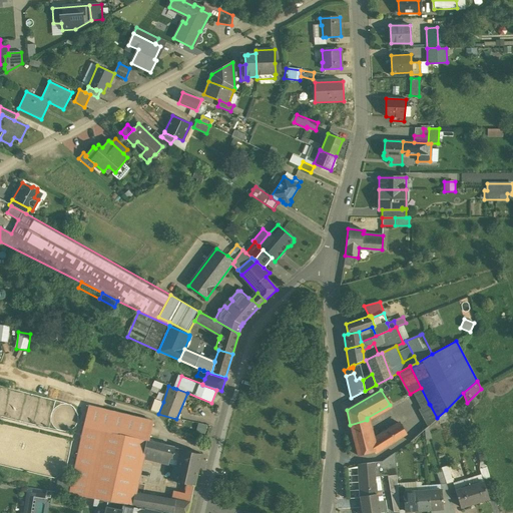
[(163,402),(154,399),(150,411),(158,414),(163,402)]
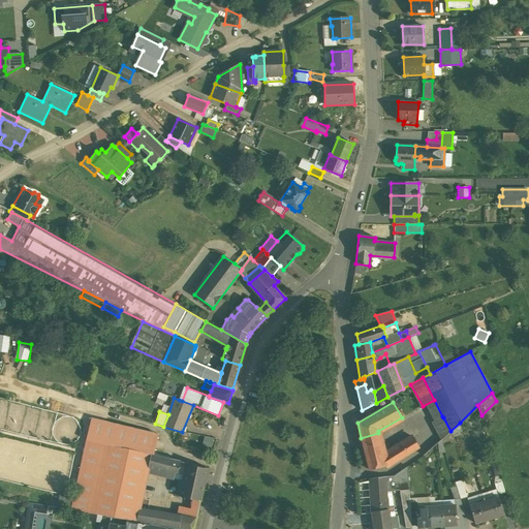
[(442,416),(433,422),(442,439),(450,431),(443,417),(442,416)]
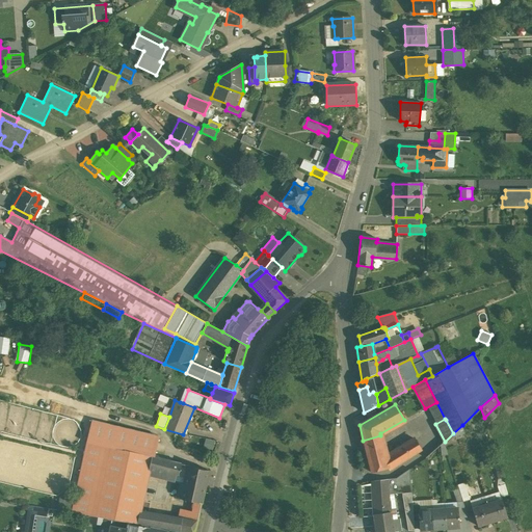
[(107,447),(152,456),(157,434),(89,420),(84,442),(107,447)]
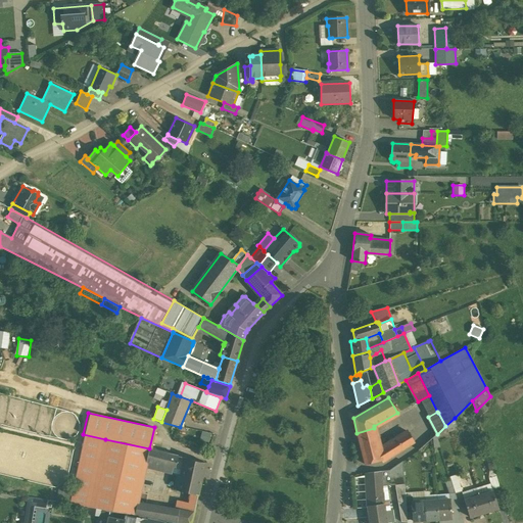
[(455,418),(445,426),(446,429),(457,426),(455,418)]
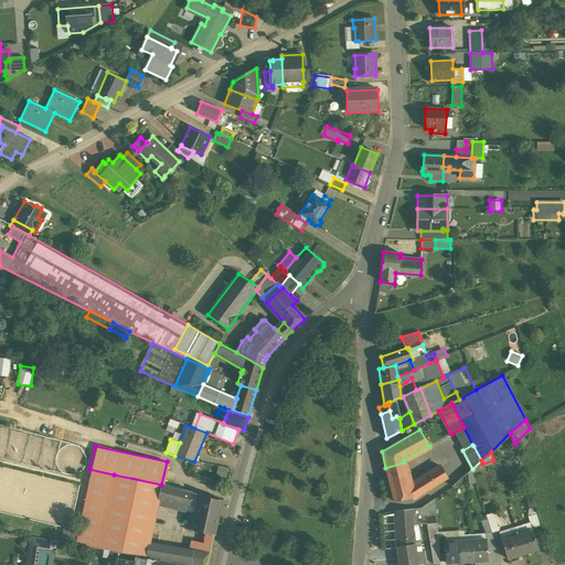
[(411,486),(404,462),(385,468),(394,502),(412,498),(413,499),(429,489),(423,478),(411,486)]
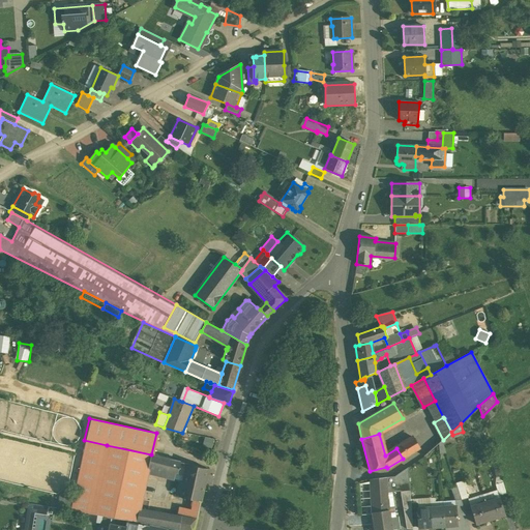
[(414,438),(396,448),(403,459),(420,448),(414,438)]
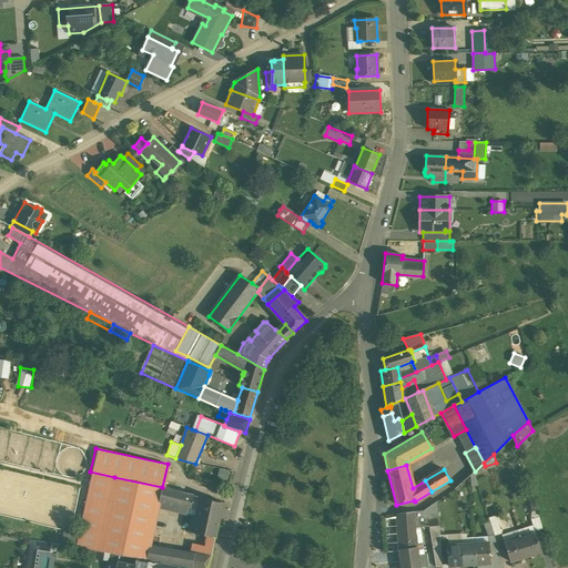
[(114,477),(90,472),(74,546),(98,551),(114,477)]
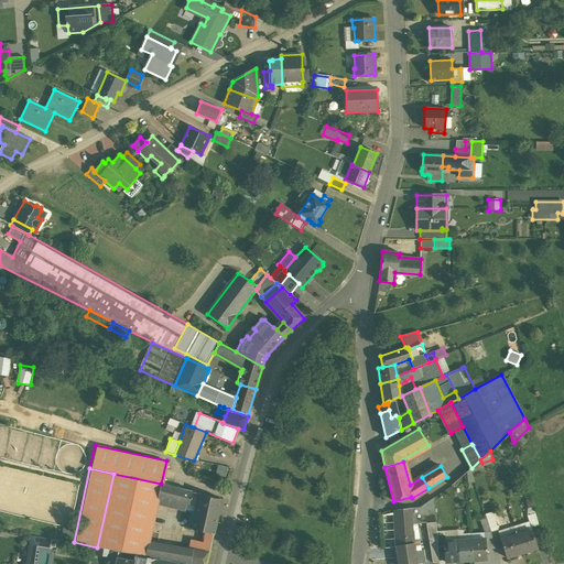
[(161,484),(114,474),(97,548),(115,550),(147,555),(149,543),(158,498),(161,484)]
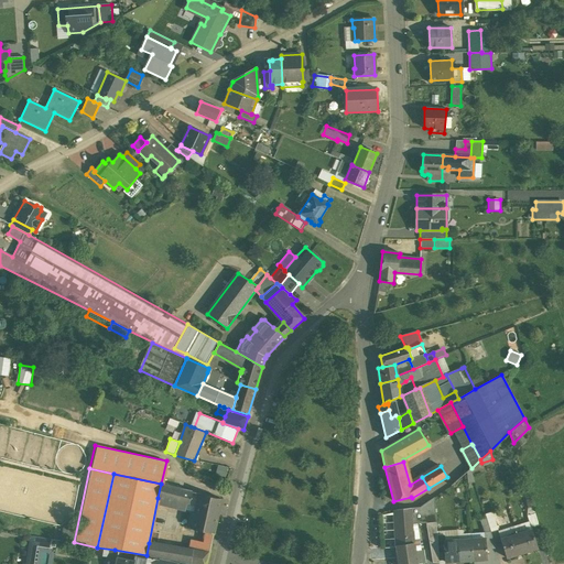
[(192,491),(161,484),(158,498),(185,505),(190,503),(192,491)]
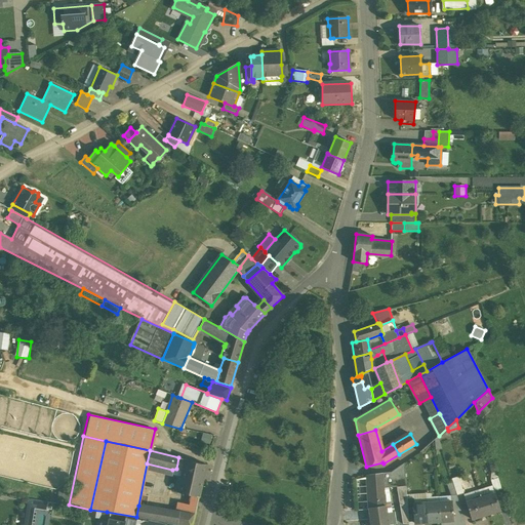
[(192,460),(178,457),(176,469),(184,470),(178,492),(199,497),(206,465),(192,461),(192,460)]
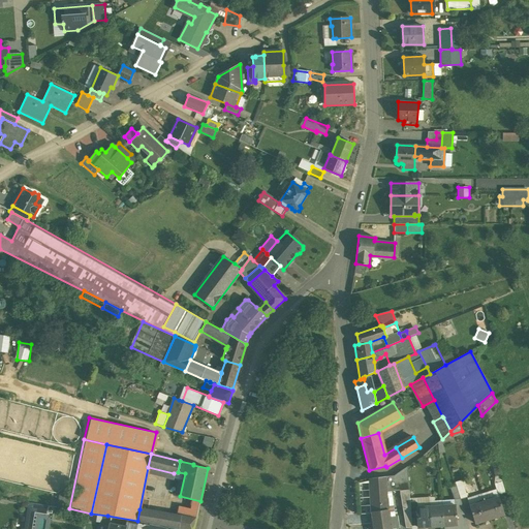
[(394,475),(372,478),(370,480),(372,512),(389,509),(385,489),(396,488),(394,475)]
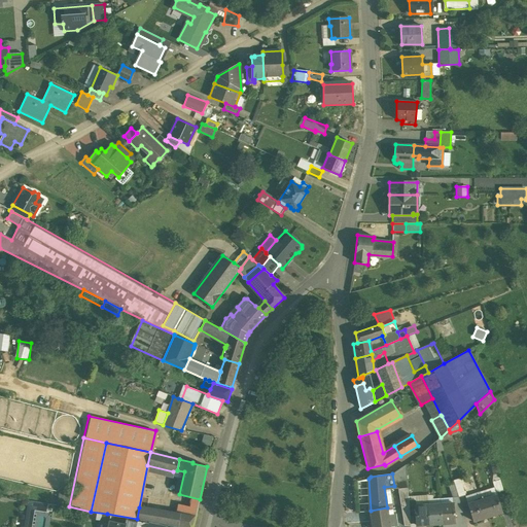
[(500,480),(492,482),(496,493),(503,491),(500,480)]
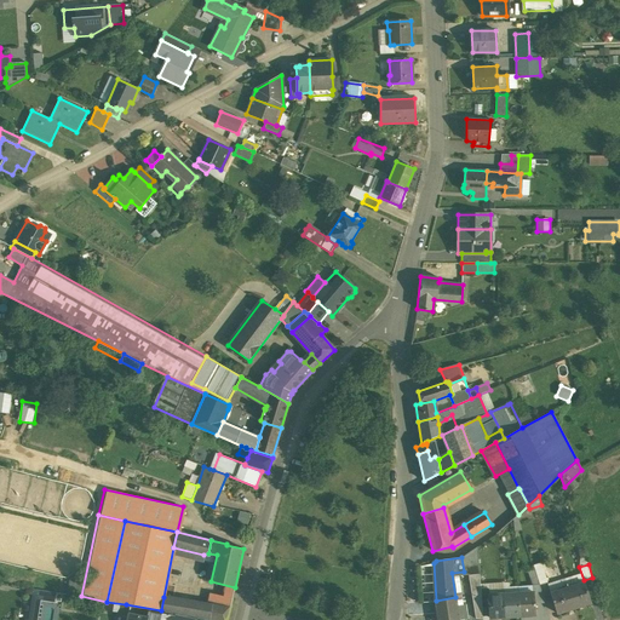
[(543,568),(534,570),(539,585),(547,583),(543,568)]
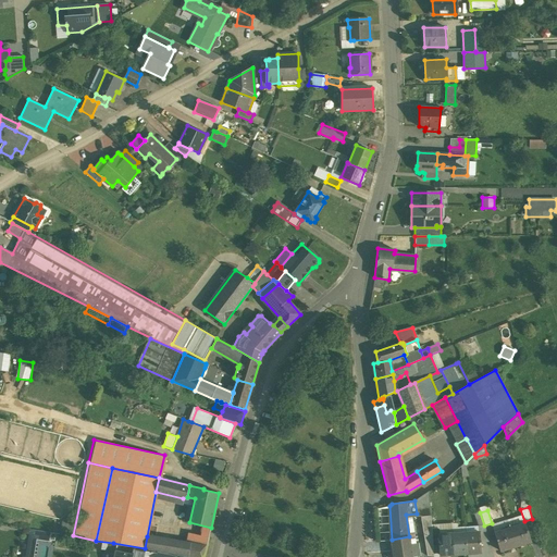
[(508,521),(492,525),(494,533),(510,528),(508,521)]
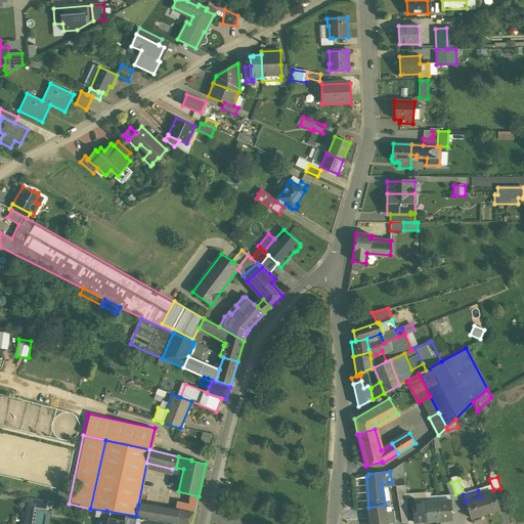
[(494,492),(480,496),(485,514),(499,510),(494,492)]
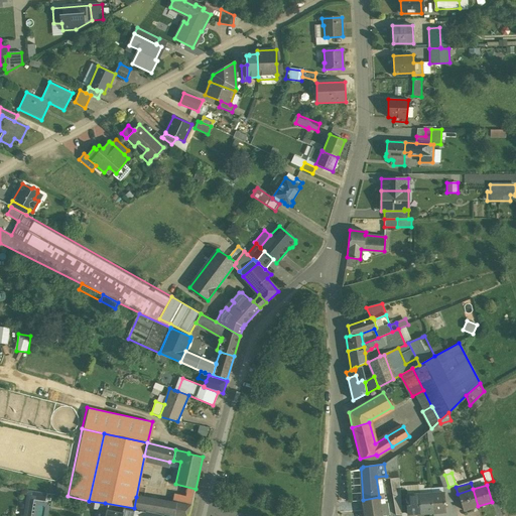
[(448,487),(442,487),(443,493),(444,493),(445,502),(454,502),(448,487)]
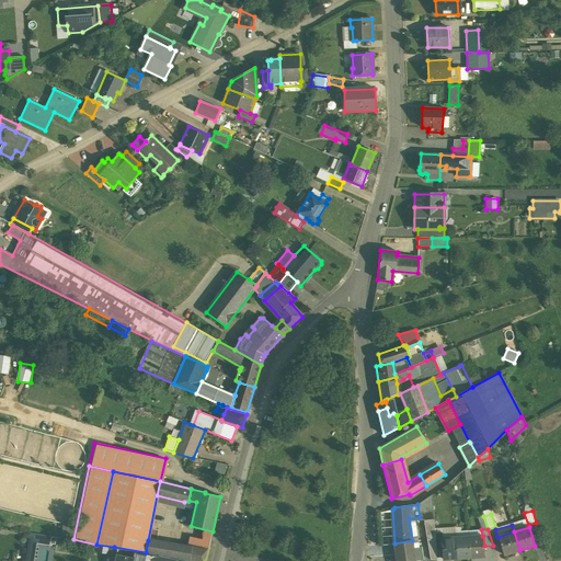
[(514,531),(497,537),(504,554),(519,550),(514,531)]
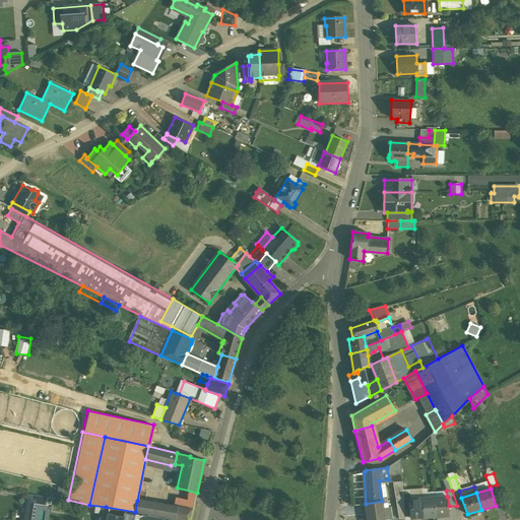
[(53,499),(27,496),(24,519),(31,519),(35,506),(52,508),(53,499)]
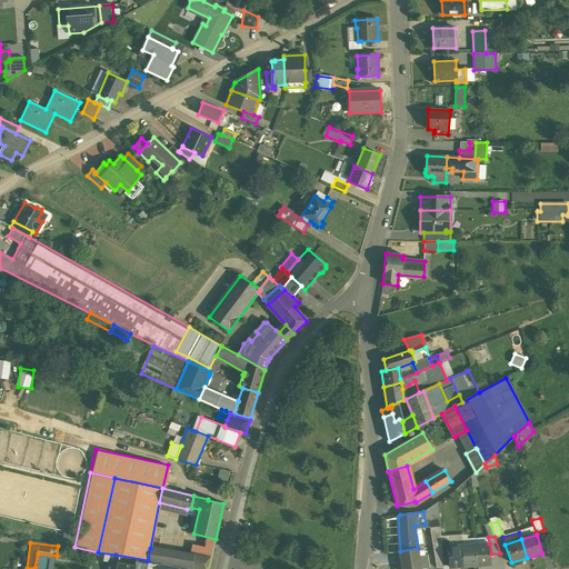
[(489,543),(476,545),(478,565),(491,565),(491,553),(490,543),(489,543)]
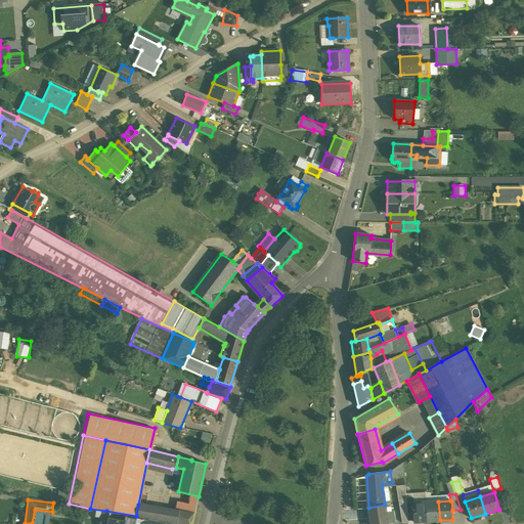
[(197,506),(180,501),(179,511),(180,512),(179,513),(193,517),(197,506)]
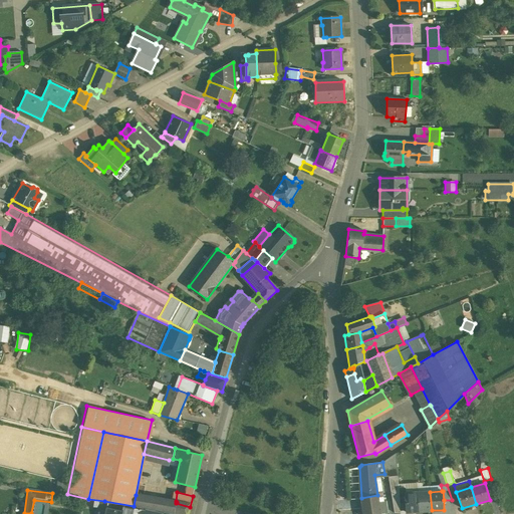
[(430,492),(418,493),(419,511),(432,510),(430,492)]
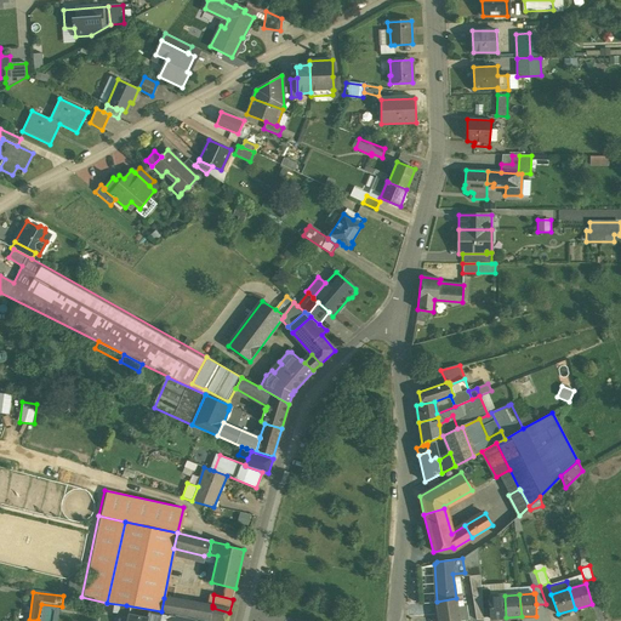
[(489,597),(490,616),(490,619),(506,617),(505,596),(489,597)]
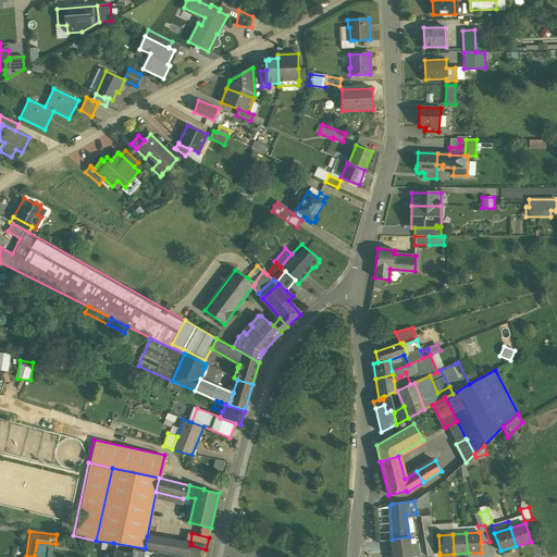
[(190,543),(147,536),(145,548),(188,556),(190,545),(192,544),(190,543)]
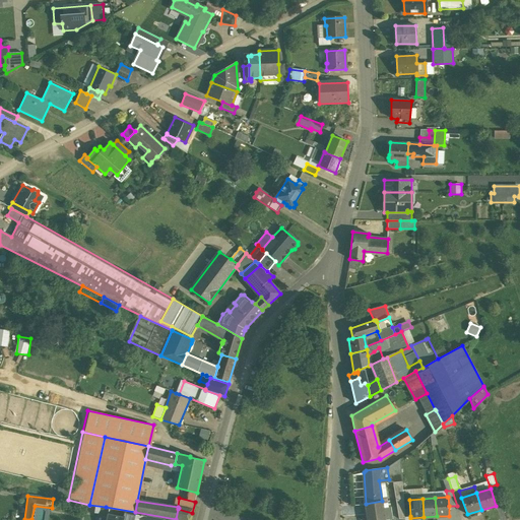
[(382,501),(366,504),(368,519),(384,519),(383,512),(382,501)]
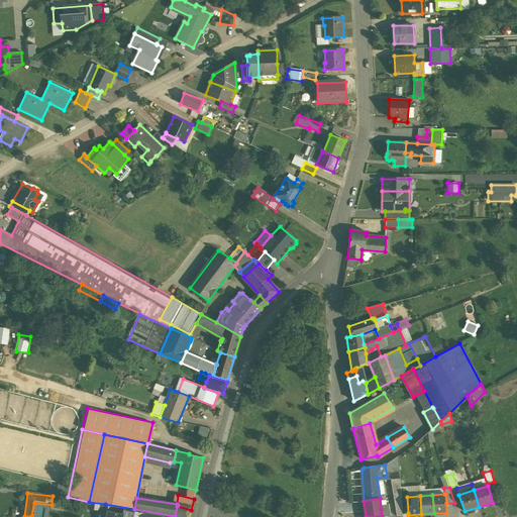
[(105,504),(89,502),(88,509),(104,512),(105,504)]
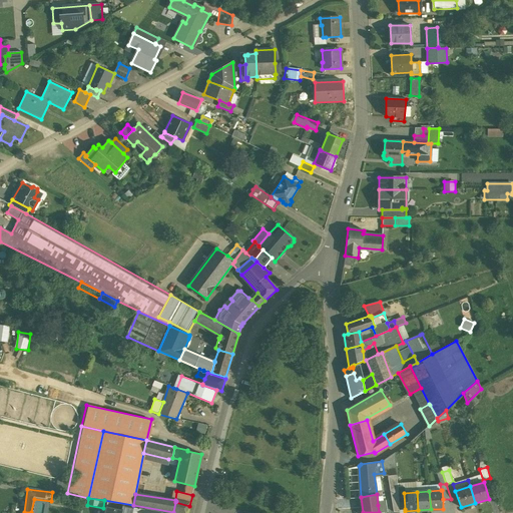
[(386,500),(379,501),(379,505),(378,505),(379,512),(382,512),(388,512),(386,500)]
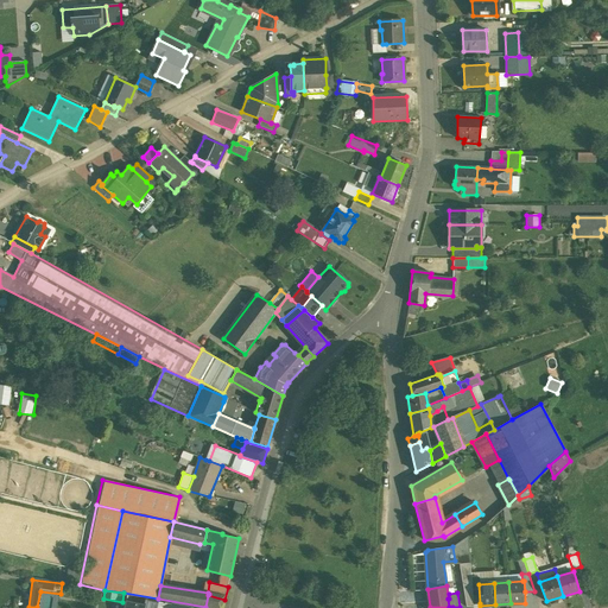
[(222,607),(225,600),(208,595),(206,607),(213,607),(222,607)]
